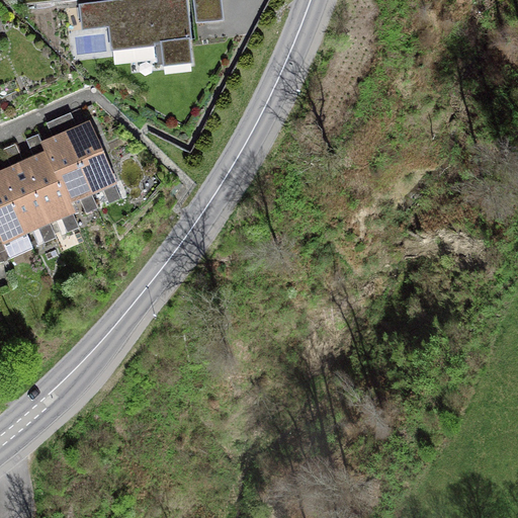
[(184,0),(138,0),(81,6),(84,29),(110,26),(112,51),(161,45),(163,66),(190,63),(188,41),(190,41),(184,0)]
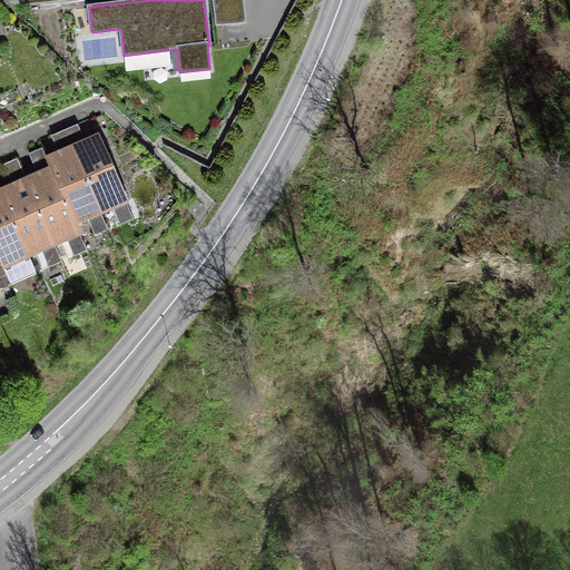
[(245,23),(242,0),(213,0),(216,27),(245,23)]
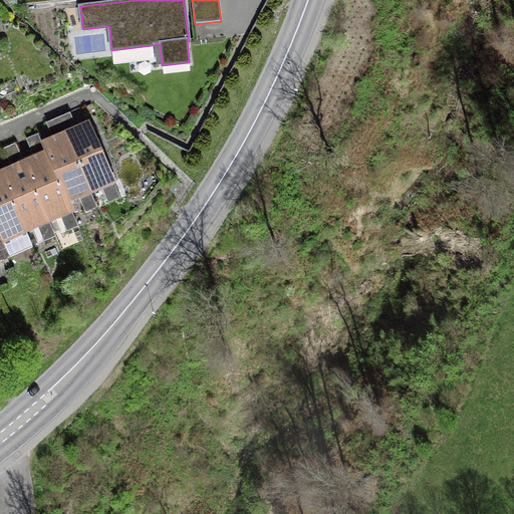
[(89,125),(65,136),(90,192),(113,181),(89,125)]
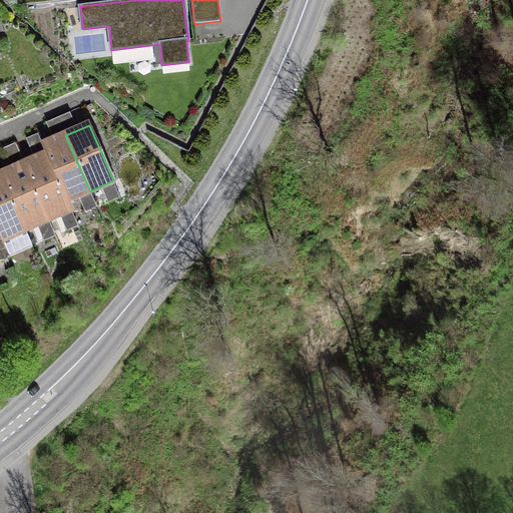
[(67,201),(90,191),(65,135),(43,145),(47,154),(67,201)]
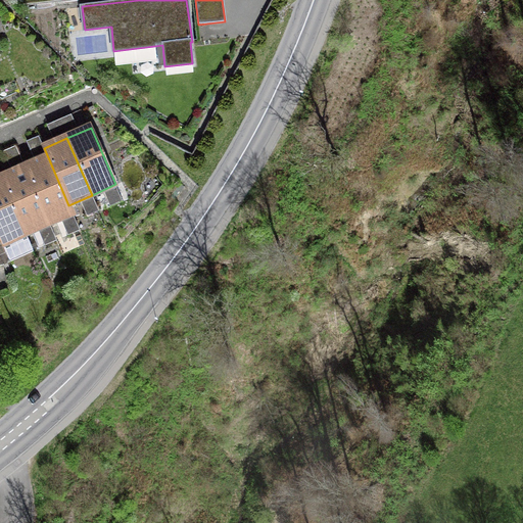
[(25,168),(49,225),(73,215),(68,205),(48,157),(25,168)]
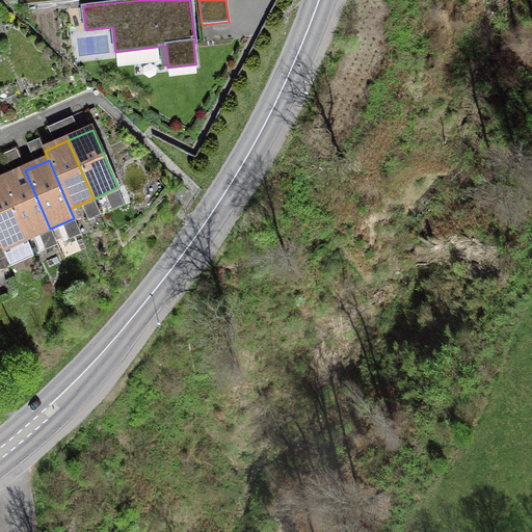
[(1,181),(27,239),(50,229),(25,170),(1,181)]
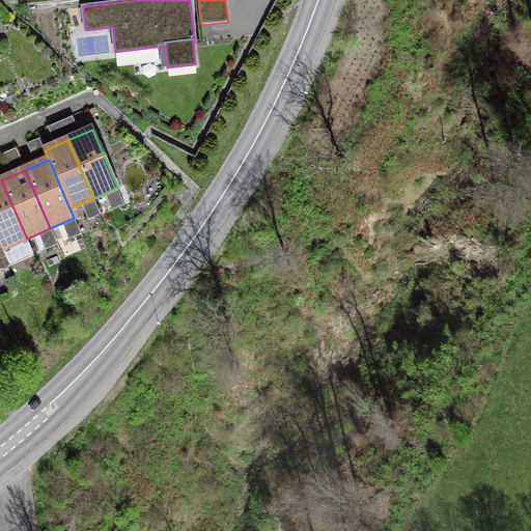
[(27,239),(1,180),(0,180),(0,242),(10,264),(33,255),(26,239),(27,239)]
